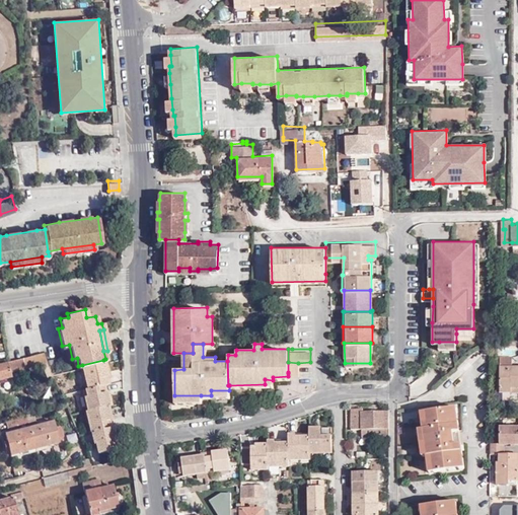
[(42,350),(9,358),(6,359),(8,368),(41,360),(46,359),(42,350)]
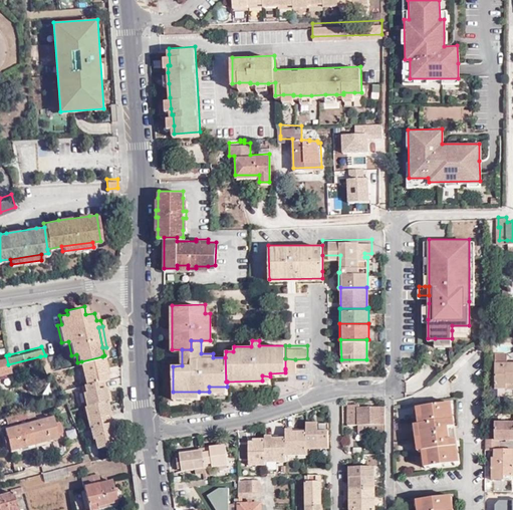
[(494,385),(506,385),(506,380),(512,379),(512,359),(506,360),(506,350),(494,350),(494,385)]
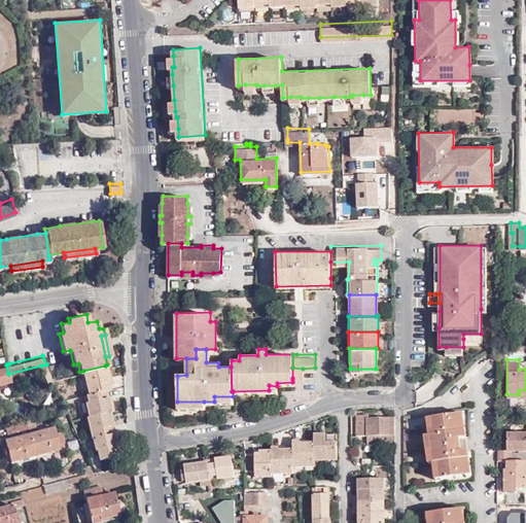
[(8,374),(6,364),(0,365),(0,383),(9,380),(8,374)]
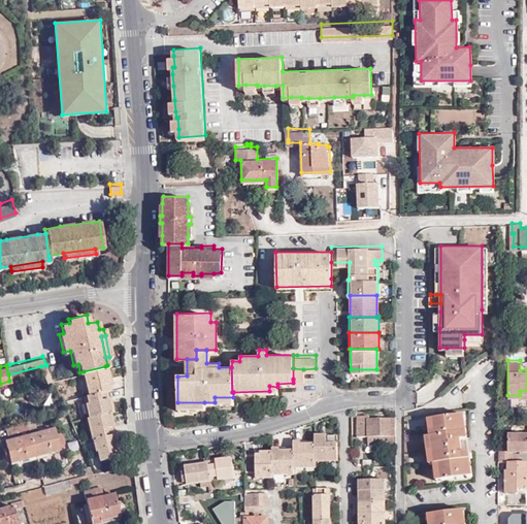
[(53,379),(46,365),(41,366),(47,384),(54,382),(53,379)]
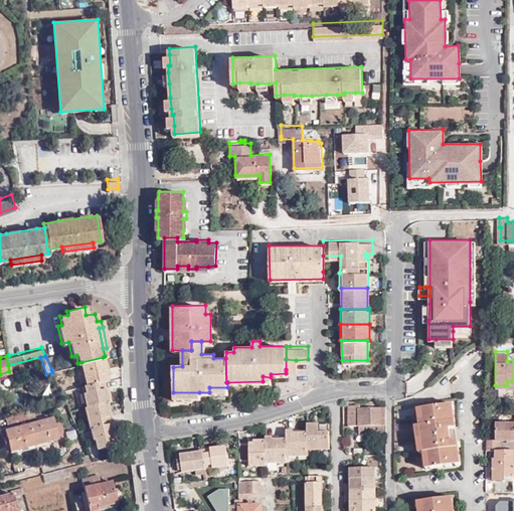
[(107,377),(103,357),(81,362),(86,382),(103,378),(107,377)]
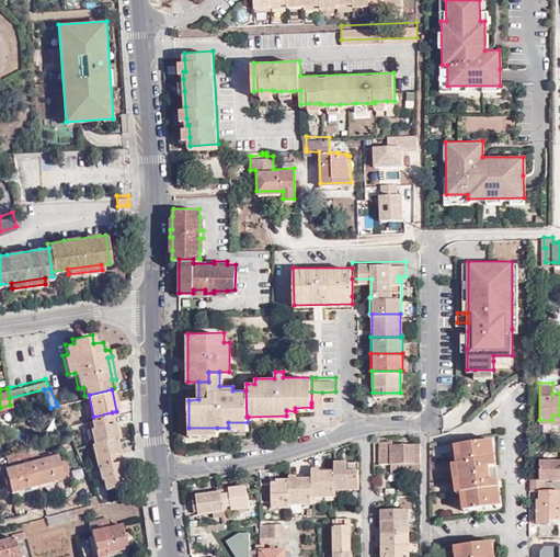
[(311,402),(311,404),(322,404),(322,398),(322,393),(311,391),(311,402)]
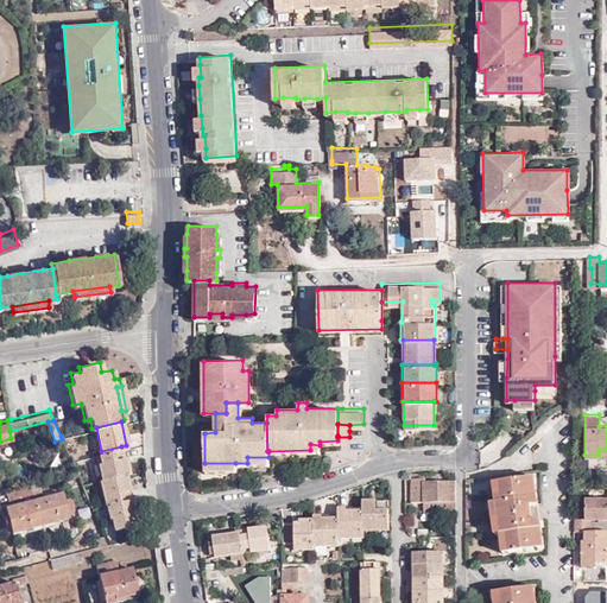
[(127,470),(121,446),(101,451),(95,452),(101,477),(125,470),(127,470)]
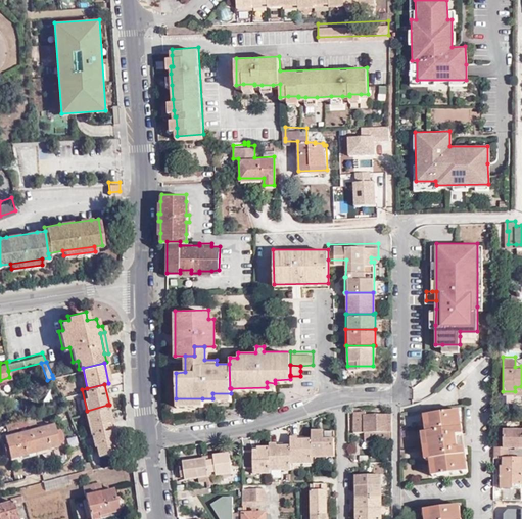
[(112,426),(107,405),(87,411),(85,411),(90,432),(91,432),(110,427),(112,426)]
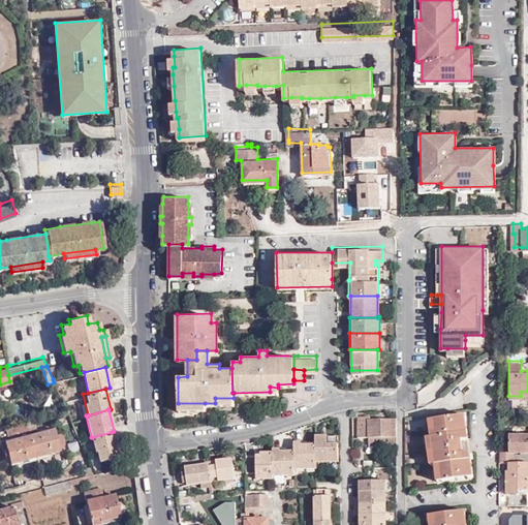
[(358,433),(368,433),(395,434),(395,415),(369,415),(369,412),(356,413),(358,433)]
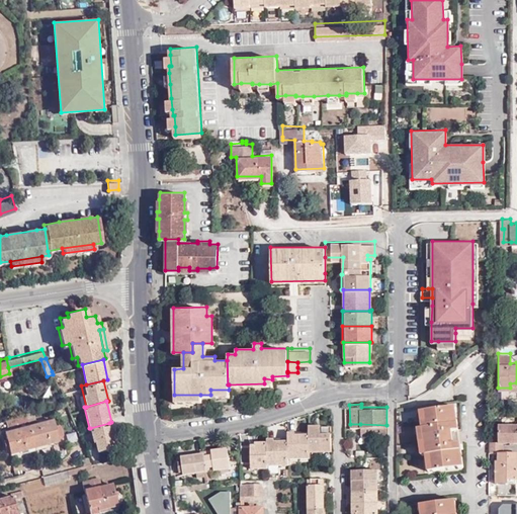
[(454,404),(424,408),(426,417),(422,417),(423,425),(426,450),(430,450),(433,467),(462,463),(460,446),(456,447),(455,441),(457,440),(455,427),(453,427),(453,422),(457,421),(454,404)]
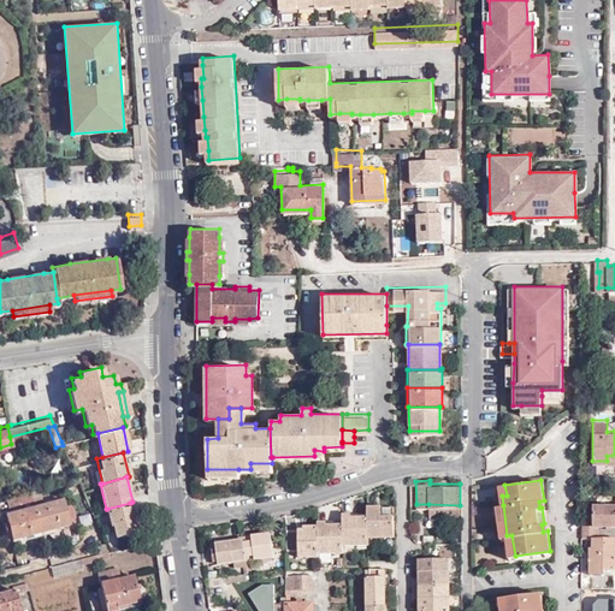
[(33,504),(40,529),(69,521),(67,512),(72,511),(70,502),(64,504),(63,496),(42,500),(39,488),(30,491),(31,497),(33,504)]
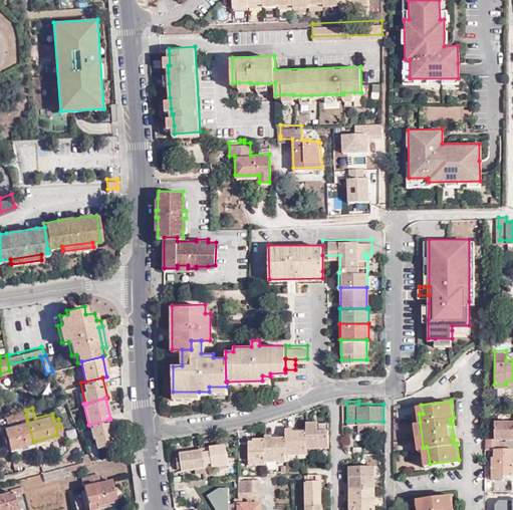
[(25,410),(5,416),(6,421),(26,415),(25,410)]
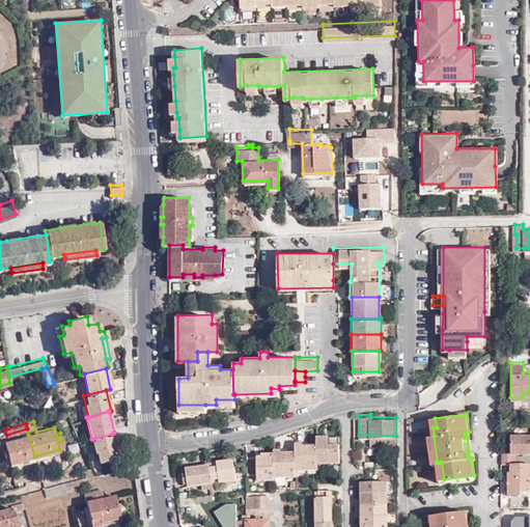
[(117,455),(112,434),(92,439),(95,451),(96,451),(99,460),(117,455)]
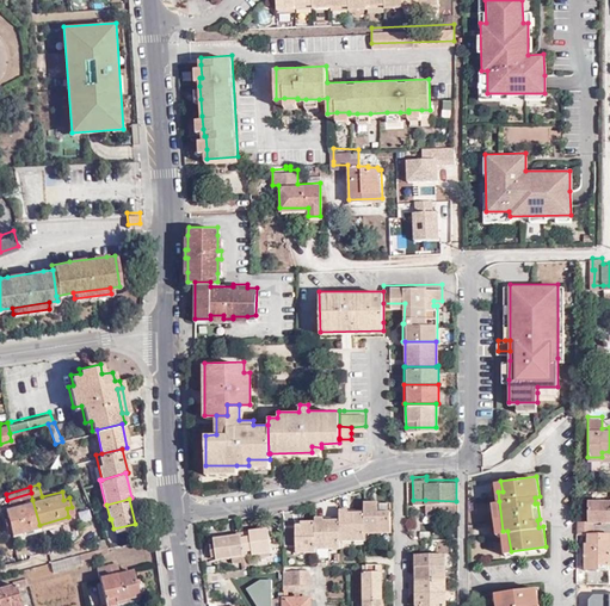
[(389,499),(364,499),(364,506),(364,529),(389,529),(389,499)]
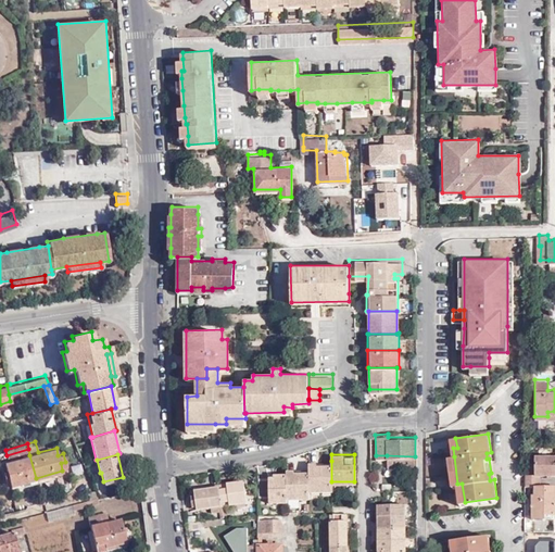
[(11,486),(36,478),(29,455),(4,461),(11,486)]
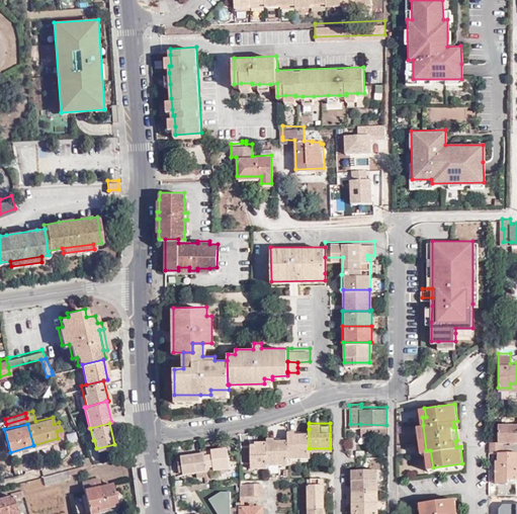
[(386,425),(360,424),(360,433),(386,432),(386,425)]
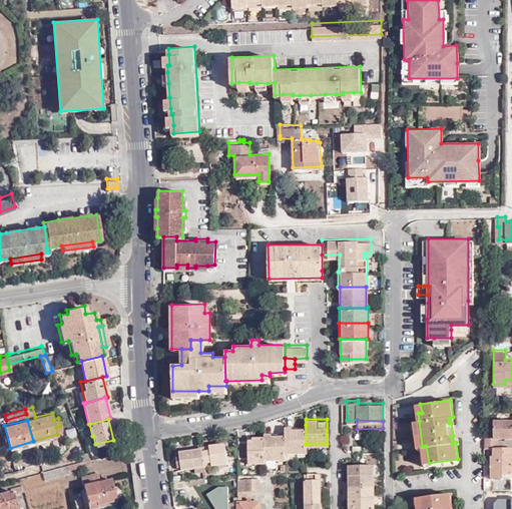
[(506,435),(511,435),(511,424),(493,425),(493,435),(483,435),(483,446),(493,446),(496,446),(496,436),(506,436),(506,435)]
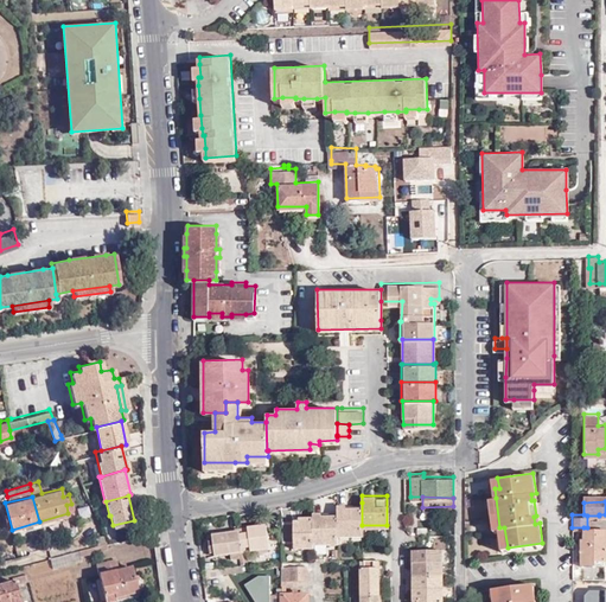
[(337,503),(337,511),(337,532),(362,532),(362,525),(362,503),(337,503)]
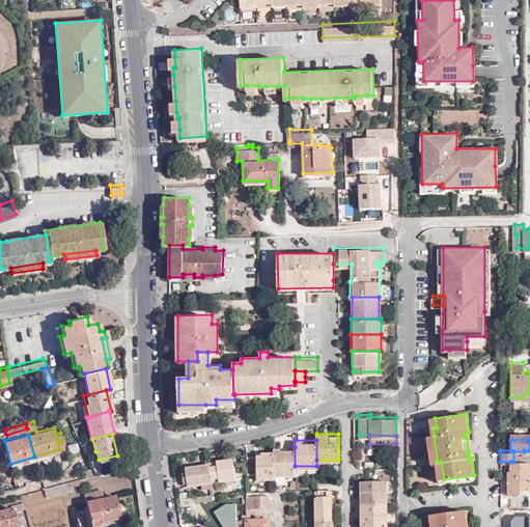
[(274,451),(273,473),(295,473),(295,466),(295,447),(274,447),(274,451)]
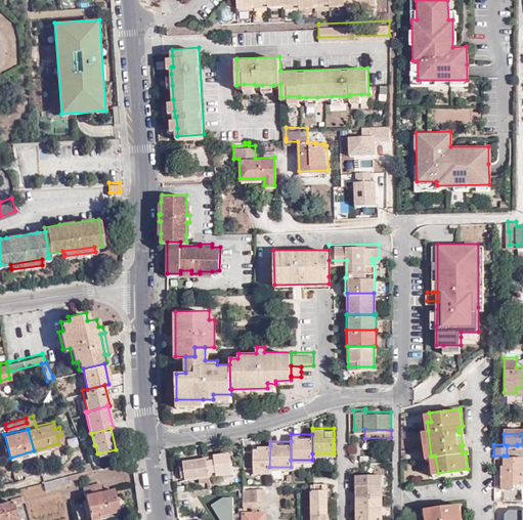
[(250,471),(270,470),(269,467),(270,445),(254,445),(254,448),(243,448),(243,465),(250,465),(250,471)]
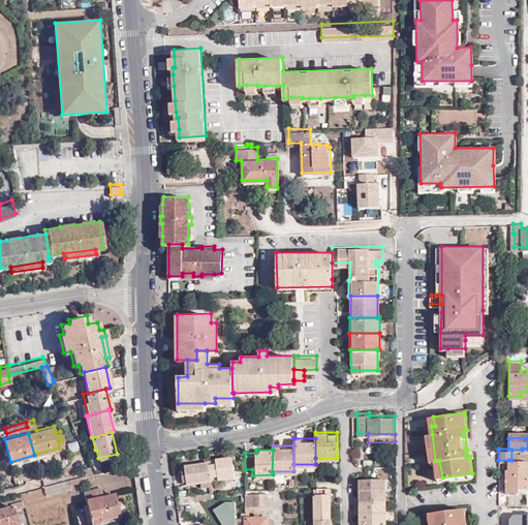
[(231,455),(185,462),(186,469),(182,470),(183,480),(187,480),(187,482),(200,481),(202,485),(211,484),(211,479),(235,475),(231,455)]
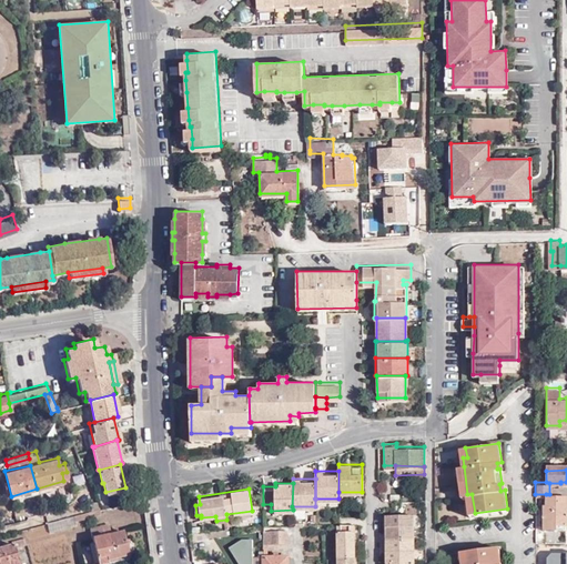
[(543,526),(556,526),(556,522),(566,523),(566,516),(566,494),(549,494),(546,494),(545,503),(543,503),(543,526)]
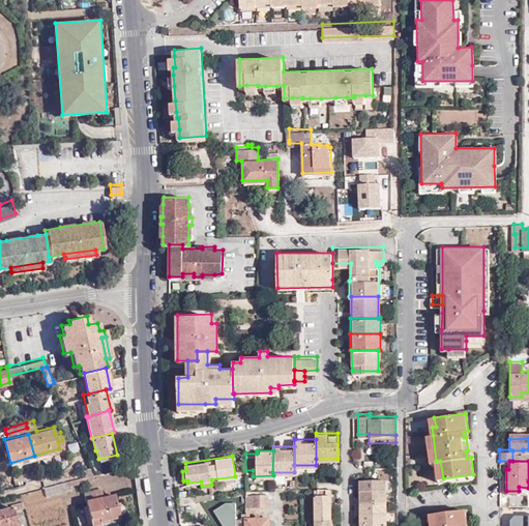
[(359,500),(385,500),(384,477),(359,478),(359,500)]
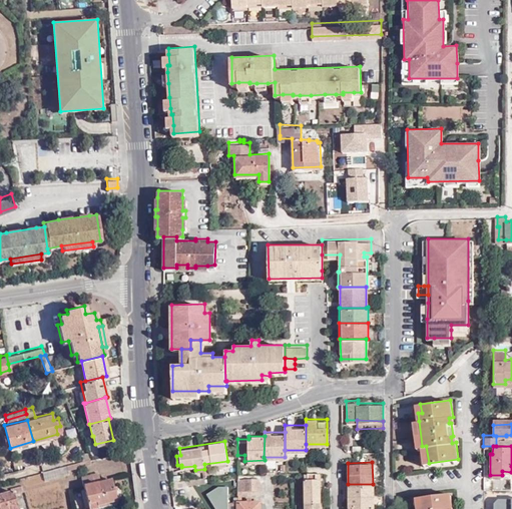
[(319,470),(307,471),(305,471),(305,501),(320,501),(319,470)]
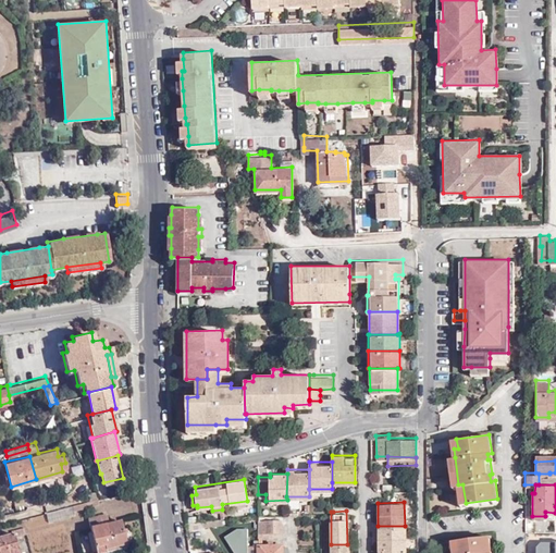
[(102,521),(100,512),(87,515),(96,551),(104,549),(104,545),(124,541),(119,518),(108,520),(102,521)]
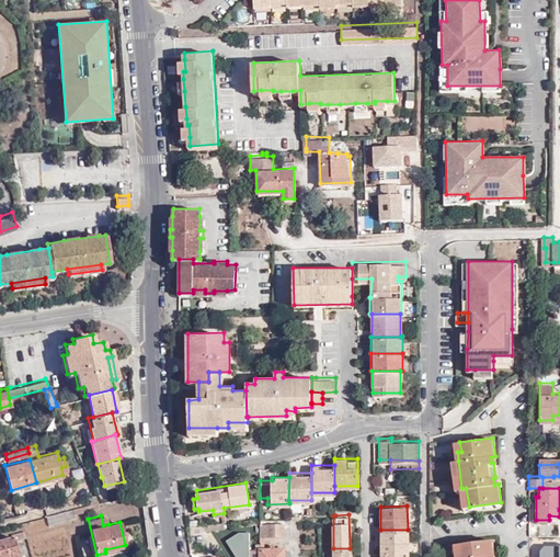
[(260,521),(260,537),(263,538),(265,538),(265,534),(282,534),(282,522),(260,521)]
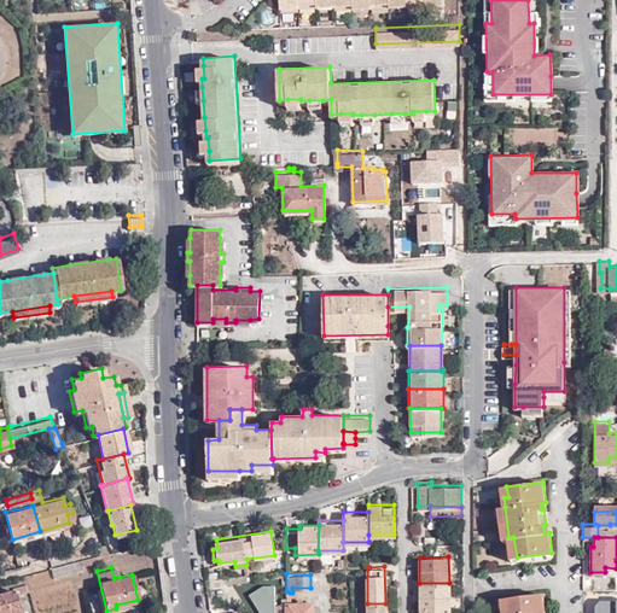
[(449,608),(449,583),(419,583),(419,608),(449,608)]
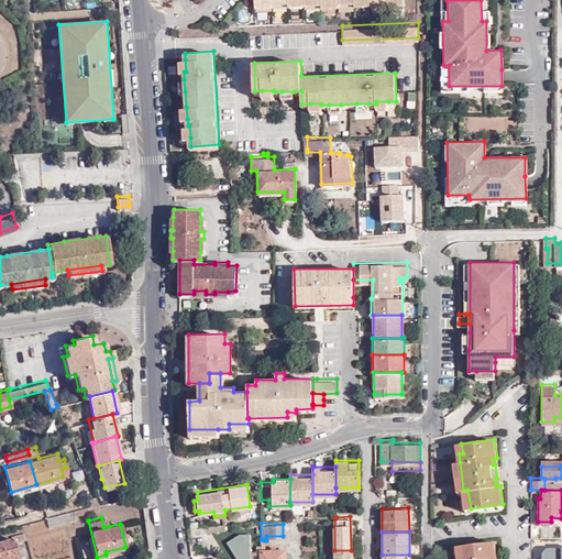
[(0,558),(19,558),(13,536),(0,539),(0,558)]
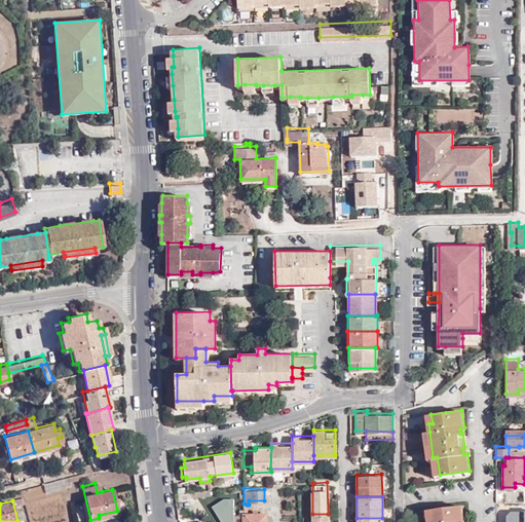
[(462,521),(461,505),(430,509),(432,518),(427,519),(427,521),(462,521)]
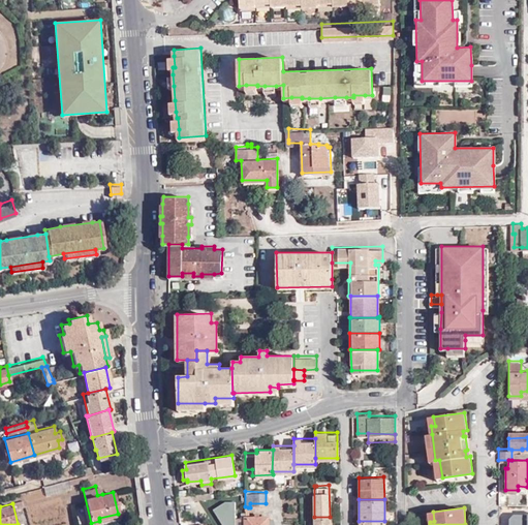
[(234,524),(244,524),(245,515),(235,515),(234,524)]
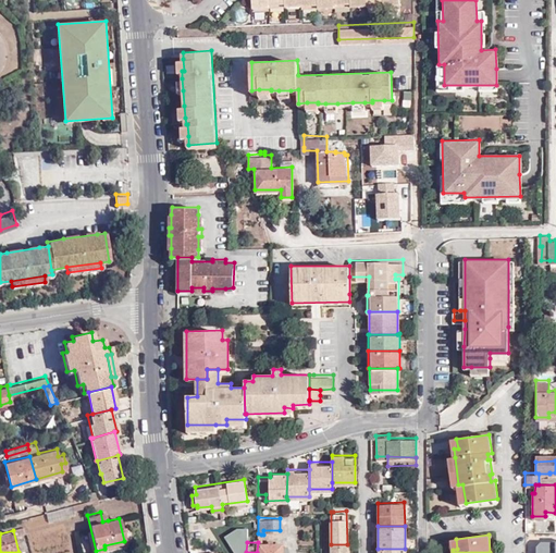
[(286,552),(287,542),(261,542),(258,542),(257,552),(286,552)]
